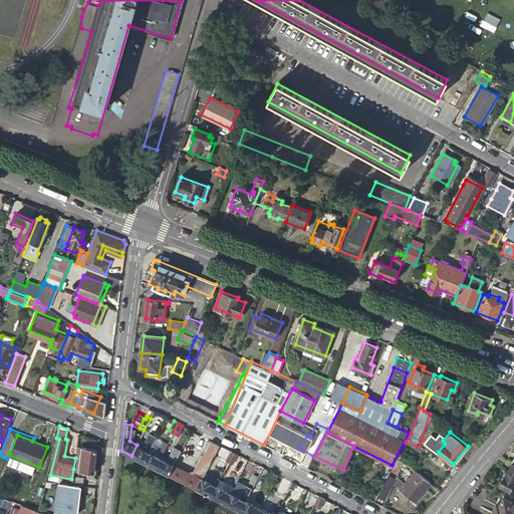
[(137,445),(132,456),(144,462),(150,452),(153,445),(156,438),(150,435),(143,448),(137,445)]
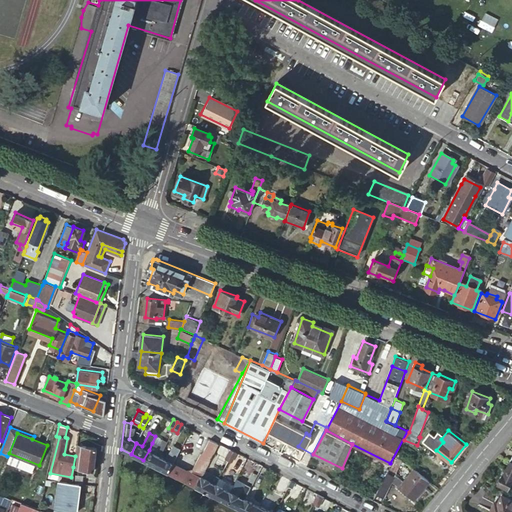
[(204,470),(218,443),(210,439),(204,451),(202,453),(193,469),(190,471),(179,474),(175,472),(173,475),(196,487),(204,470)]
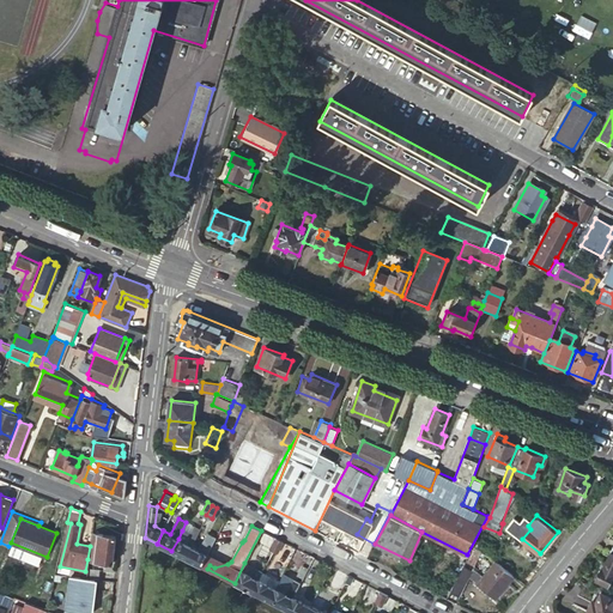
[(178,539),(171,551),(184,558),(192,545),(195,538),(182,530),(178,539)]
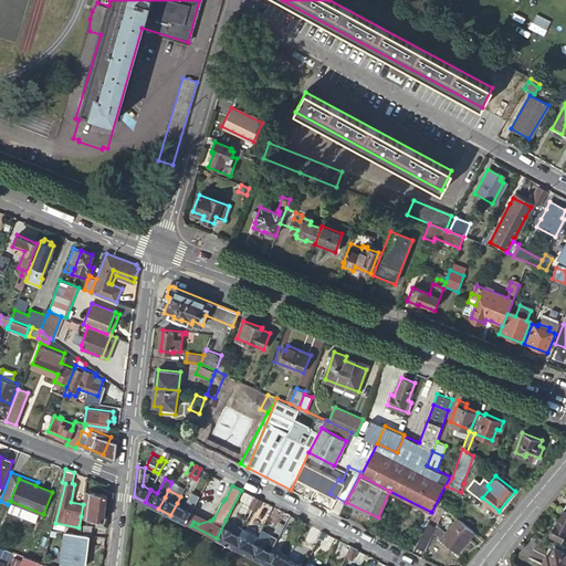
[(104,493),(85,491),(83,504),(81,516),(101,519),(104,493)]
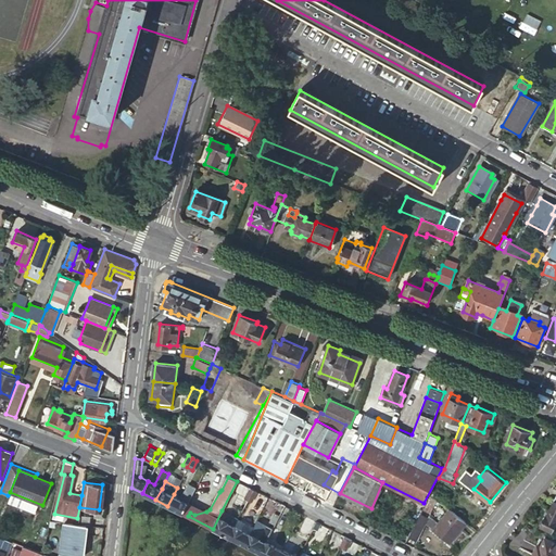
[(174,494),(167,506),(182,514),(188,502),(196,488),(188,484),(181,498),(174,494)]
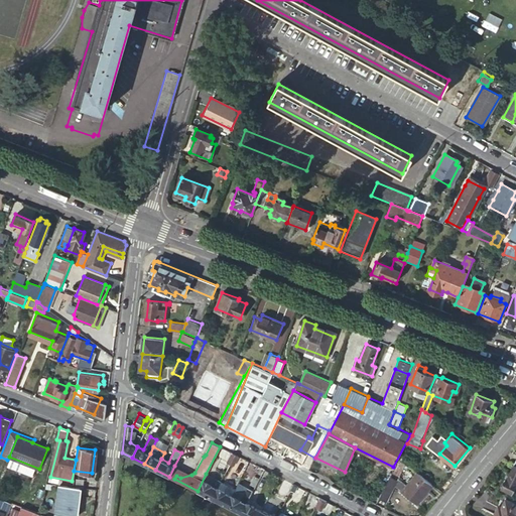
[(230,464),(235,454),(231,452),(226,462),(219,458),(213,471),(223,476),(230,464)]
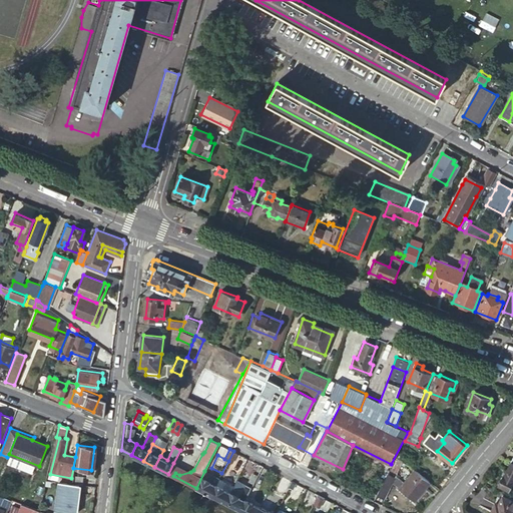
[(231,462),(236,453),(233,451),(228,461),(231,462)]
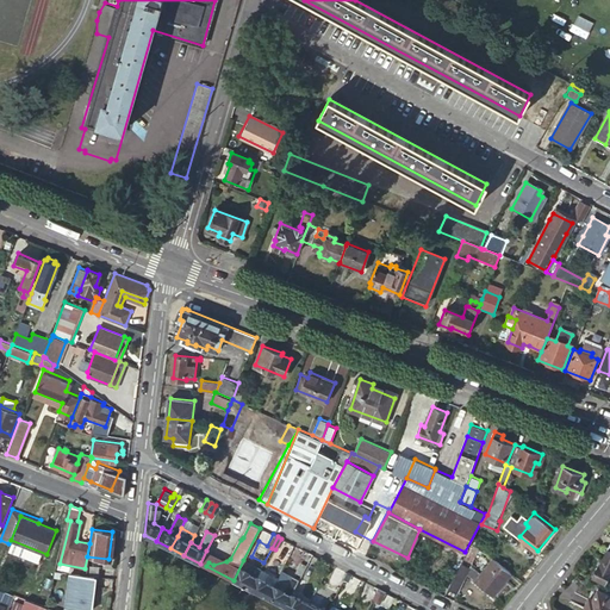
[(484,543),(475,536),(465,558),(474,562),(484,543)]
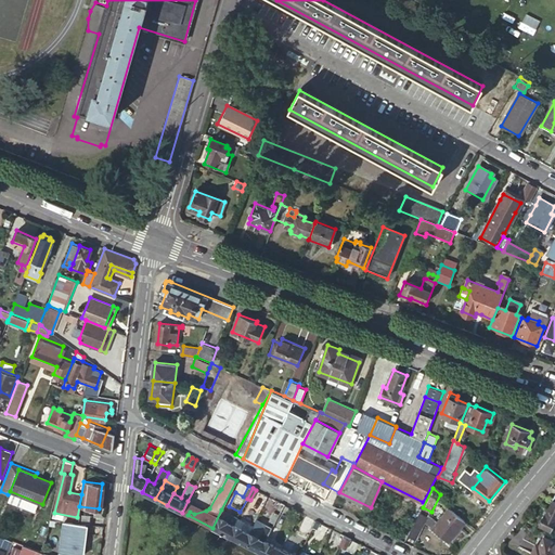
[(554,494),(546,512),(545,512),(540,521),(552,528),(554,520),(554,494)]
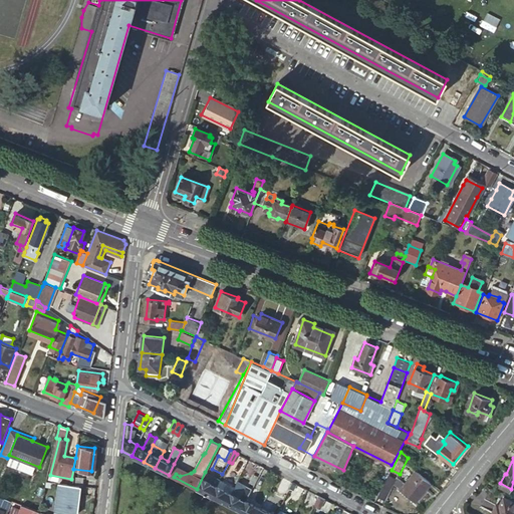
[(169,475),(174,477),(176,474),(180,476),(191,473),(174,464),(169,475)]
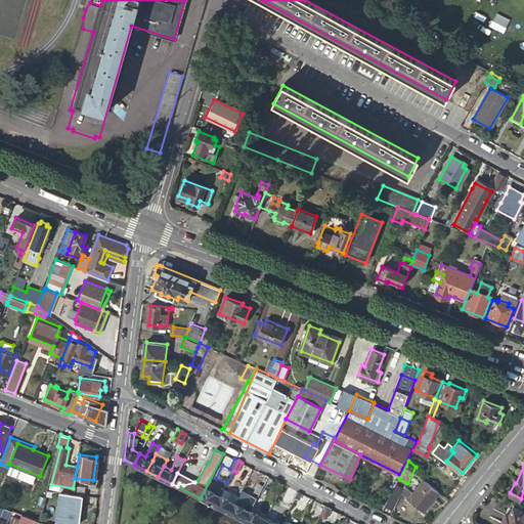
[(425,512),(441,491),(425,476),(408,498),(425,512)]
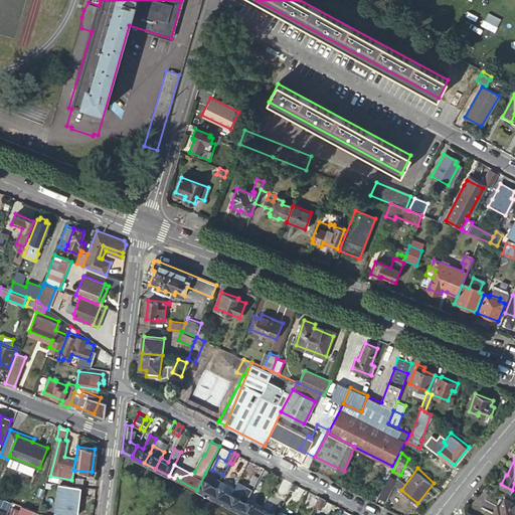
[(219,481),(205,473),(197,490),(211,497),(219,481)]
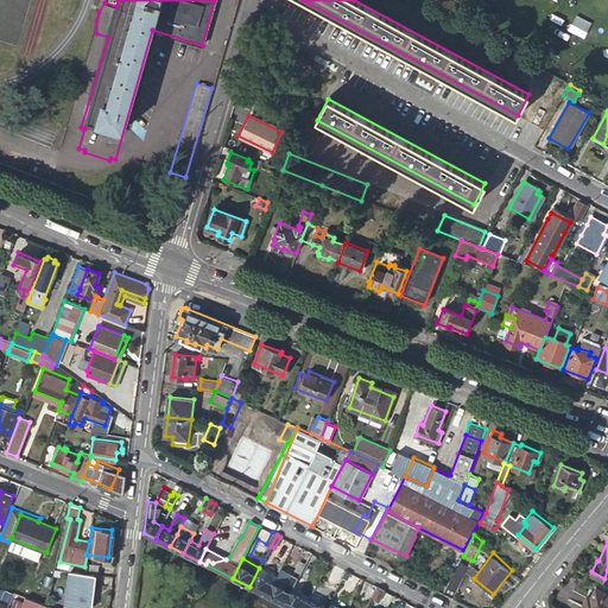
[(302,574),(306,564),(301,561),(296,570),(302,574)]
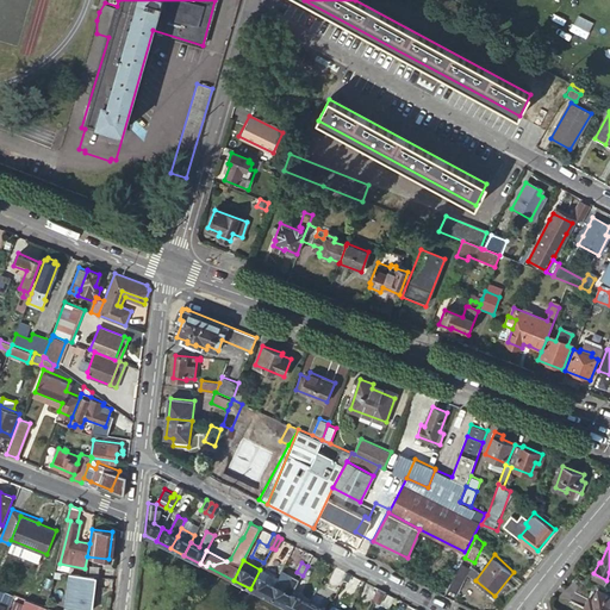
[(347,571),(336,566),(330,580),(330,582),(328,587),(336,591),(347,571)]
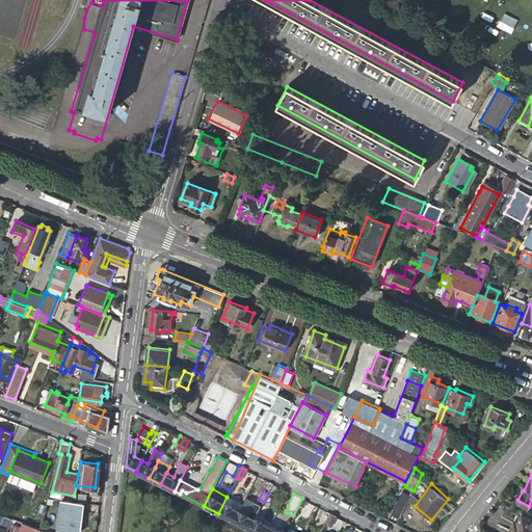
[(242,504),(227,497),(218,513),(234,522),(238,511),(239,509),(242,504)]
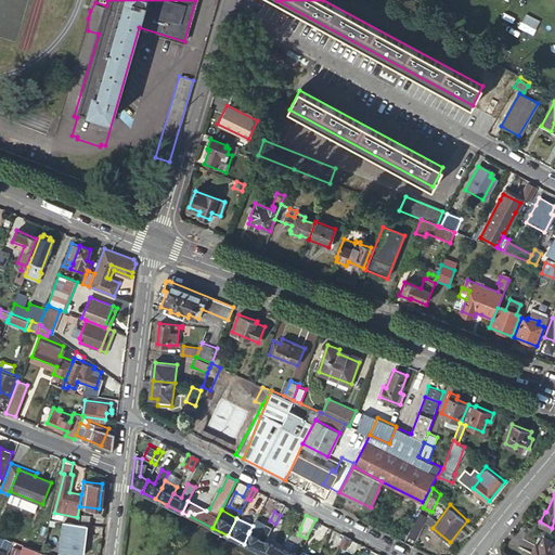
[(76,523),(63,521),(59,552),(84,554),(87,525),(76,523)]
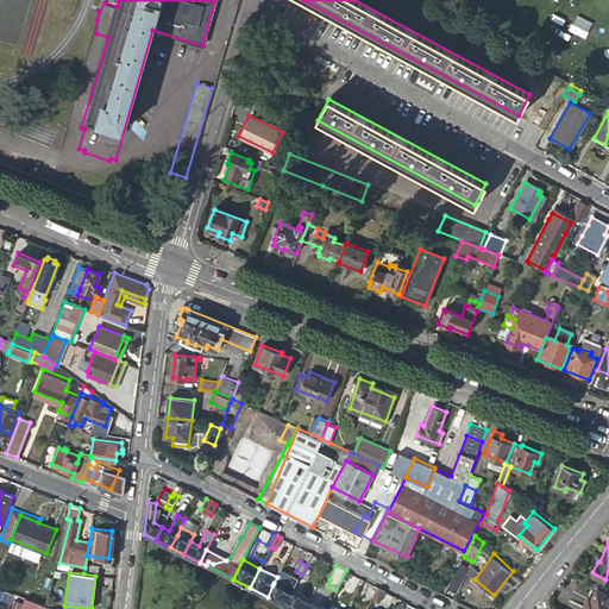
[(286,583),(277,577),(274,583),(283,588),(286,583)]
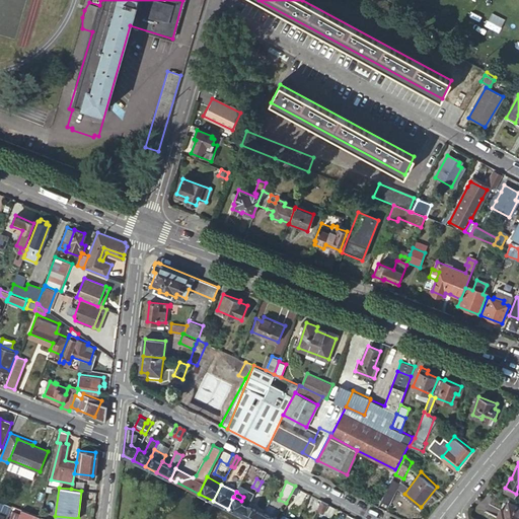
[(232,499),(228,509),(243,517),(249,505),(248,505),(247,506),(242,504),(243,502),(241,501),(233,497),(232,499)]
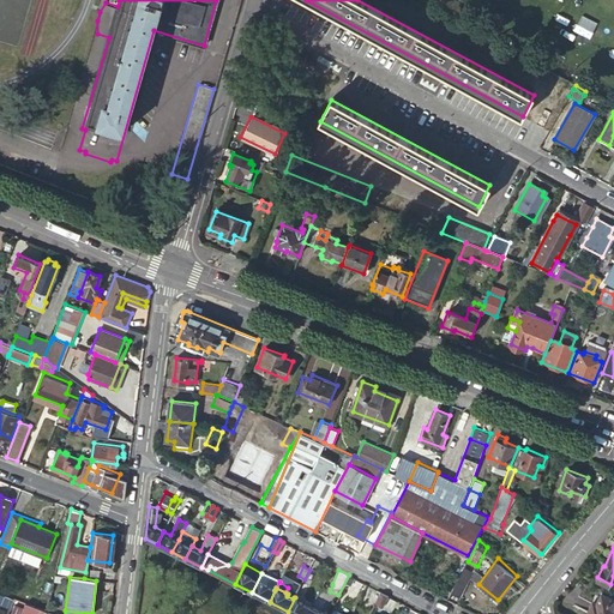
[(386,594),(381,591),(375,603),(380,606),(386,594)]
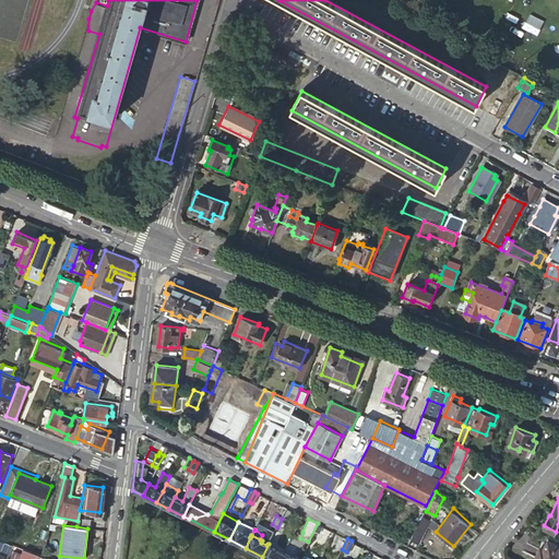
[(558,558),(558,544),(549,538),(544,549),(539,547),(534,558),(536,558),(558,558)]
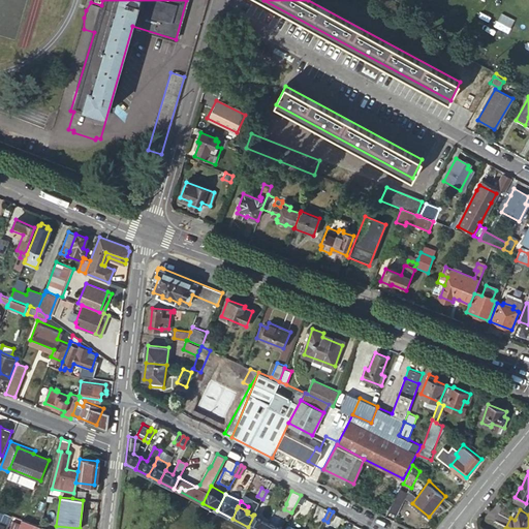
[(321,512),(316,510),(310,522),(315,525),(321,512)]
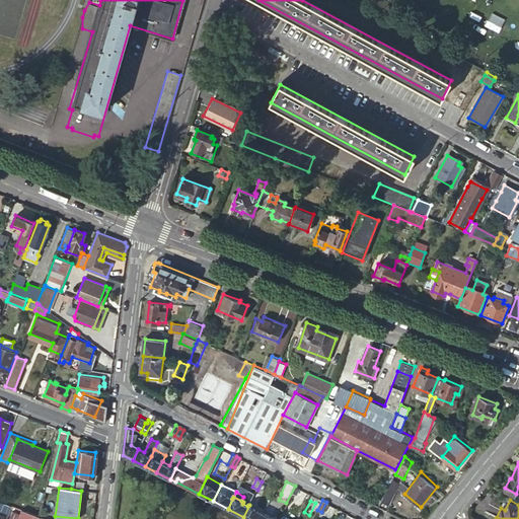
[(329,504),(326,502),(321,512),(324,514),(329,504)]
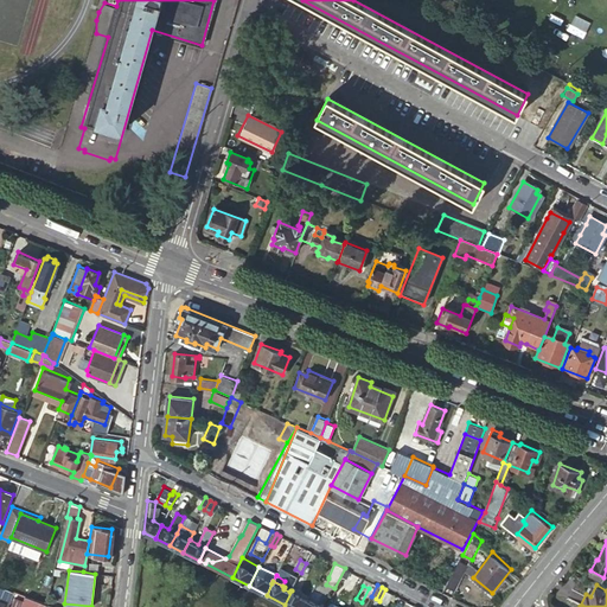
[(292,590),(285,605),(289,606),(304,606),(307,601),(301,598),(301,596),(292,590)]
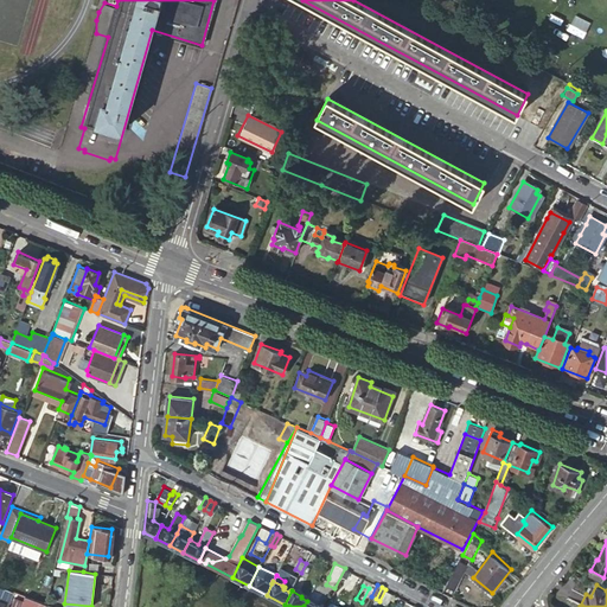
[(321,596),(312,592),(307,601),(317,606),(318,604),(321,596)]
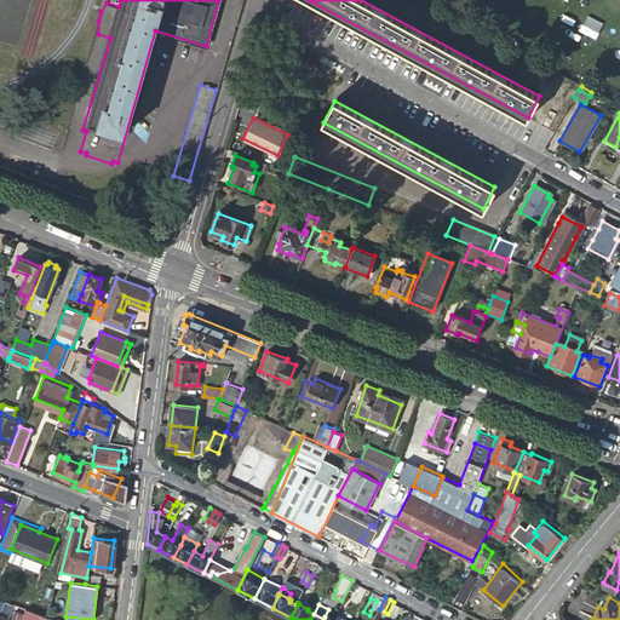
[(9,619),(7,619),(44,619),(46,615),(27,608),(24,614),(16,610),(12,619),(9,619)]
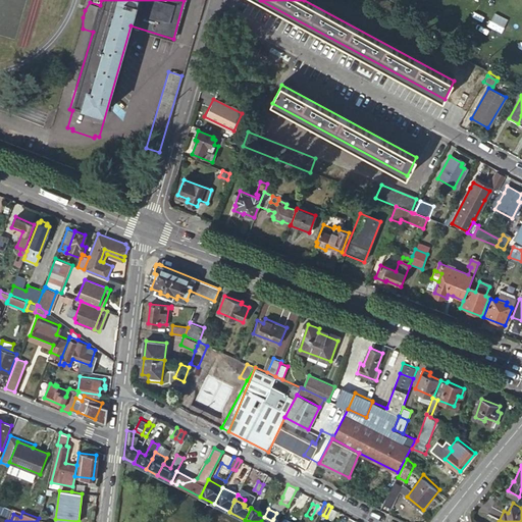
[(346,521),(350,516),(343,512),(337,521),(346,521)]
